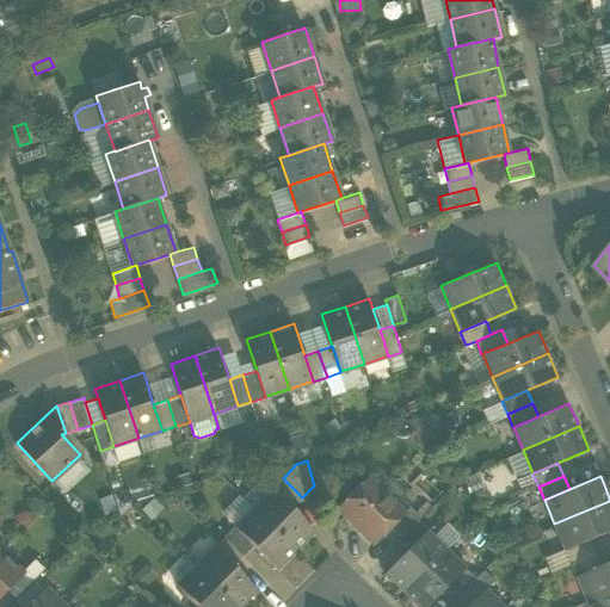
[(368,477),(339,506),(375,542),(390,526),(404,513),(368,477)]
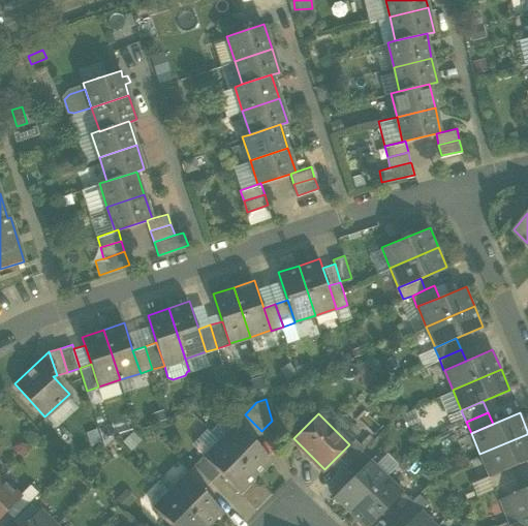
[(261,431),(245,414),(236,423),(236,424),(252,439),(261,431)]
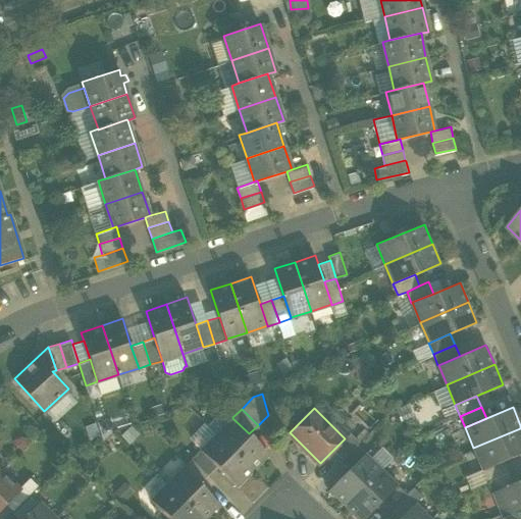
[(249,433),(232,418),(217,433),(254,470),(269,454),(249,433)]
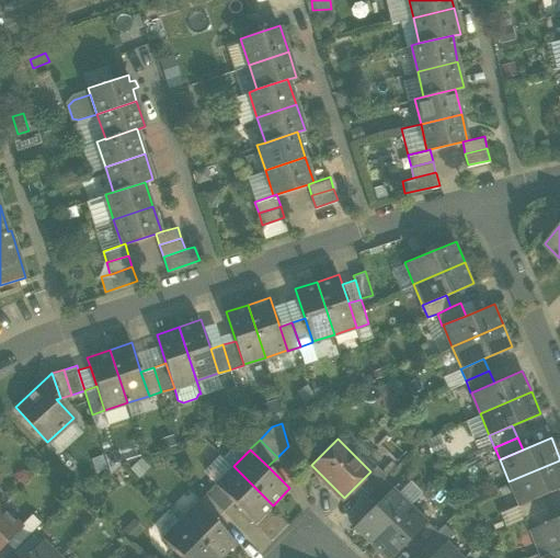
[(559,460),(509,481),(518,504),(541,494),(559,486),(559,460)]
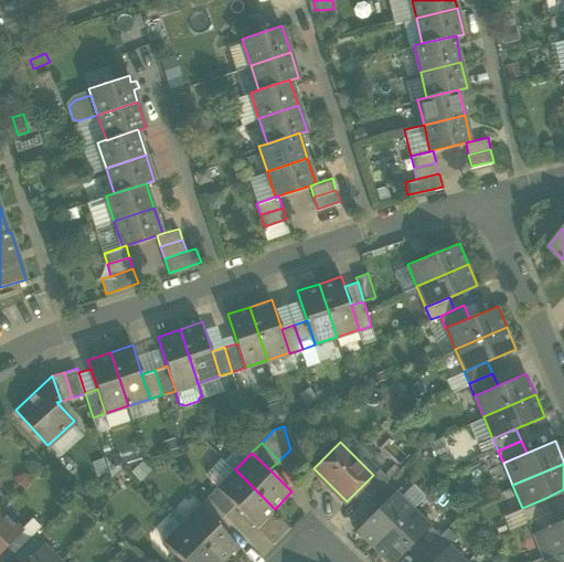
[(373,475),(361,487),(371,496),(386,480),(389,478),(380,468),(373,475)]
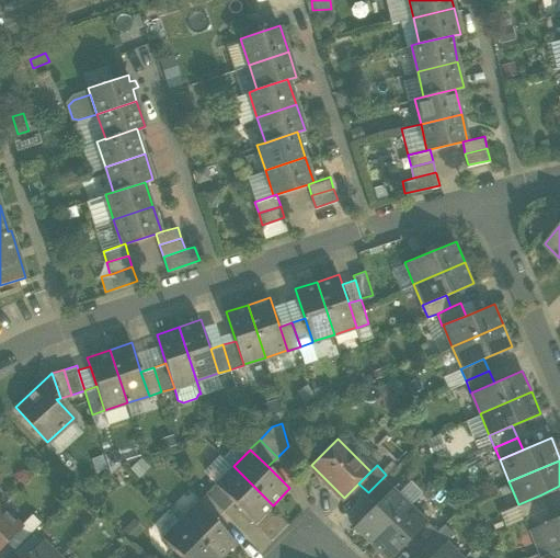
[(273,505),(233,466),(216,484),(233,501),(255,523),(273,505)]
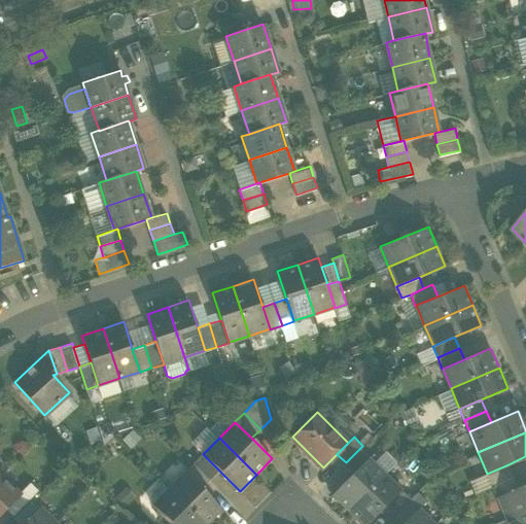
[(346,462),(344,464),(352,474),(369,456),(360,448),(346,462)]
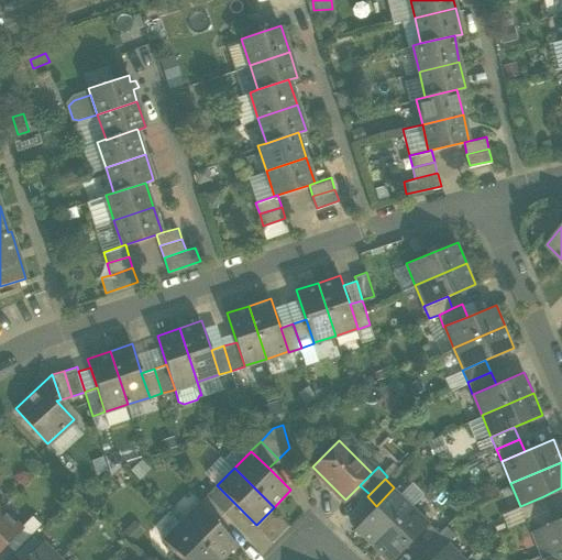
[(217,485),(216,485),(207,494),(226,512),(234,503),(217,485)]
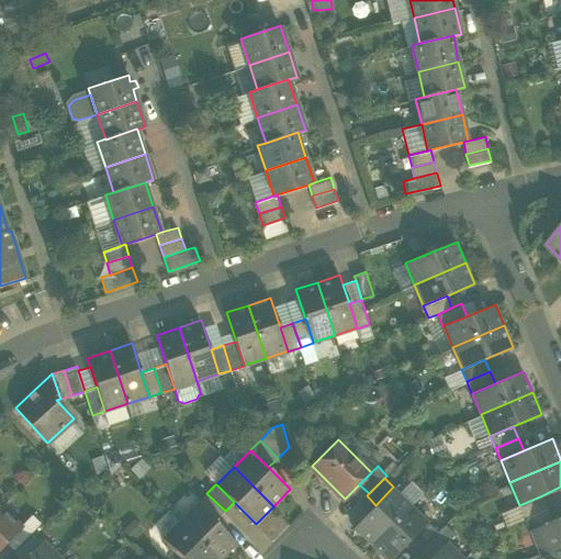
[(376,505),(354,527),(371,544),(411,504),(393,487),(376,505)]
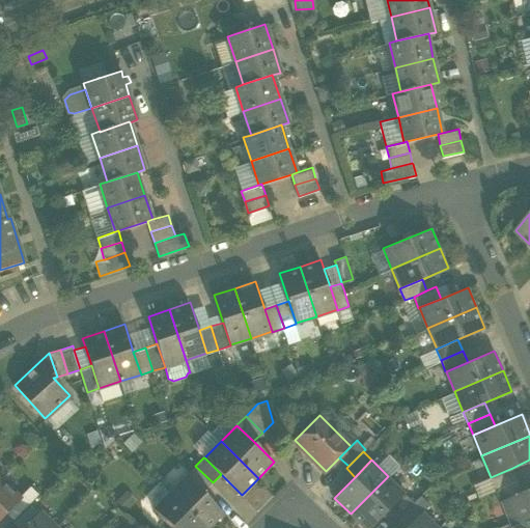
[(213,482),(195,466),(187,474),(187,475),(203,492),(213,482)]
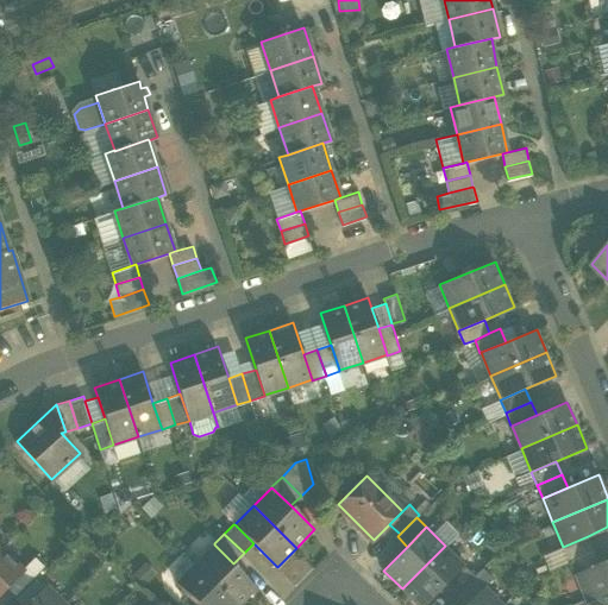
[(588,536),(563,547),(569,560),(594,549),(588,536)]
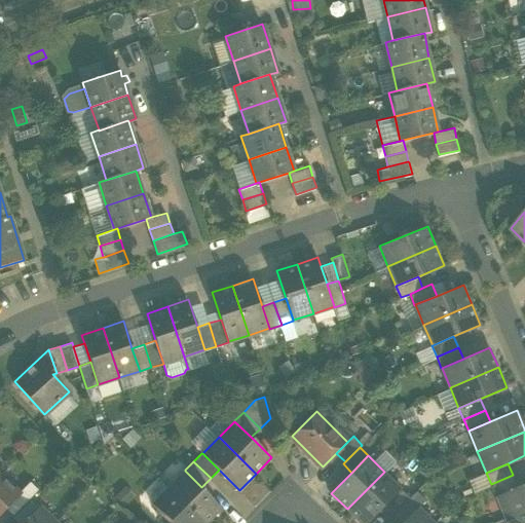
[(201,487),(185,471),(169,487),(204,522),(205,522),(222,507),(201,487)]
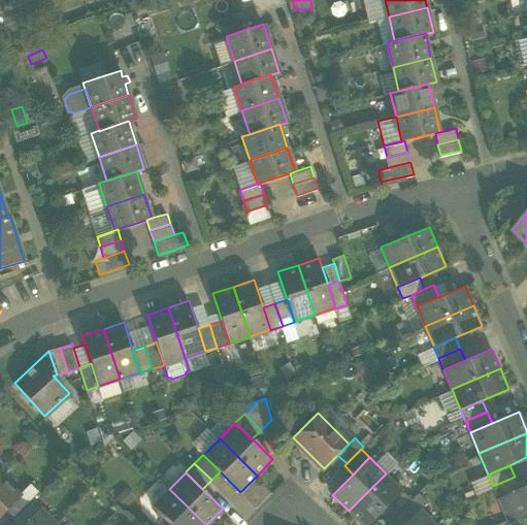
[(386,473),(349,511),(363,524),(367,524),(386,507),(402,490),(386,473)]
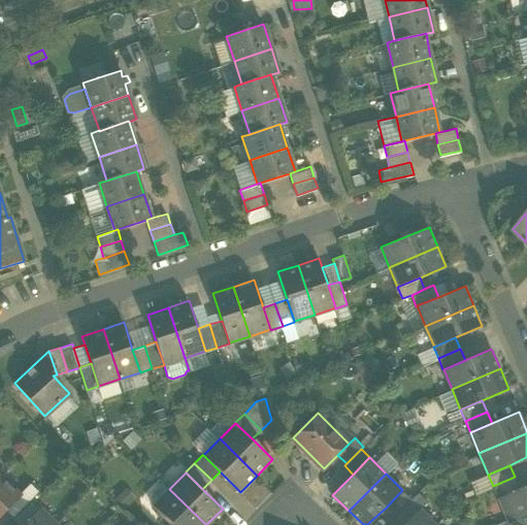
[(0,477),(0,476),(0,513),(19,494),(0,477)]
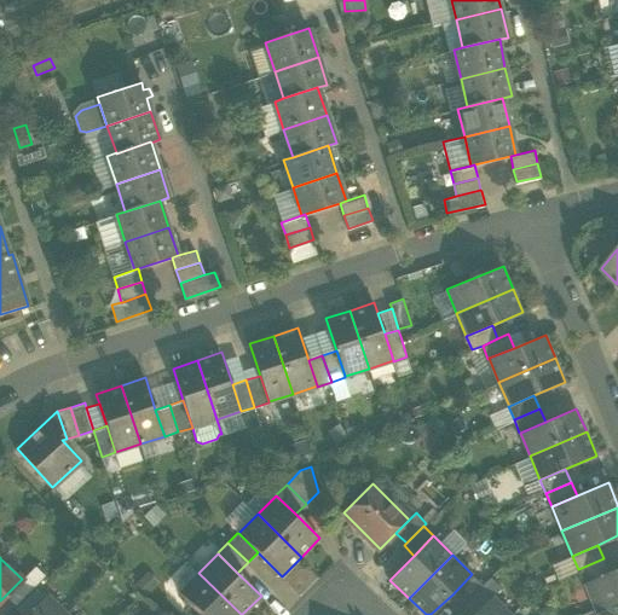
[(604,558),(578,569),(584,582),(610,572),(604,558)]
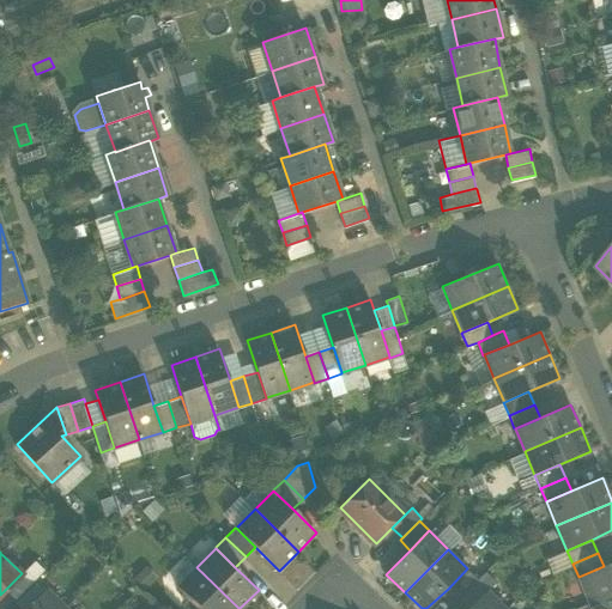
[(35,560),(25,571),(35,579),(44,570),(35,560)]
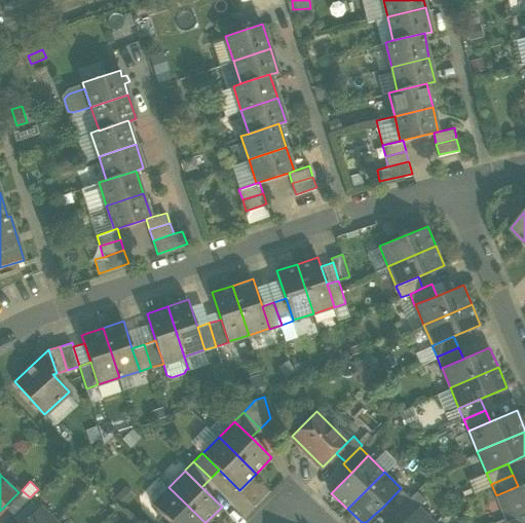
[(524,483),(518,486),(496,495),(505,517),(524,508),(524,483)]
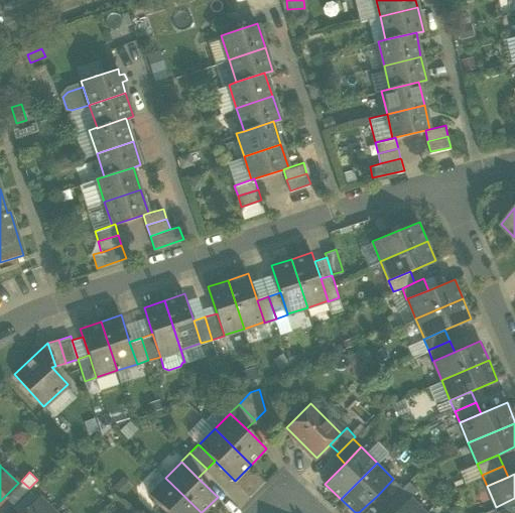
[(201,512),(165,478),(150,494),(169,512),(201,512)]
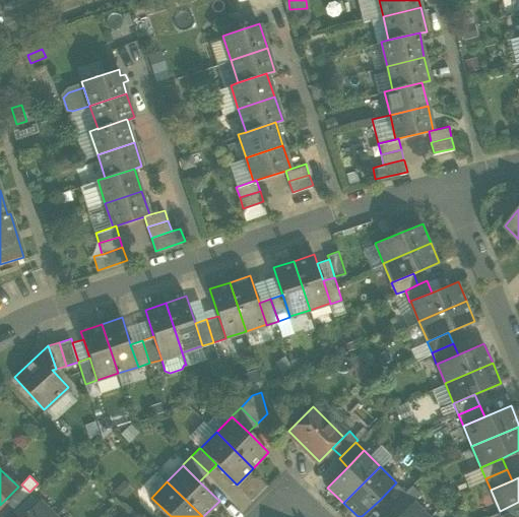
[(396,482),(380,500),(388,508),(405,492),(396,482)]
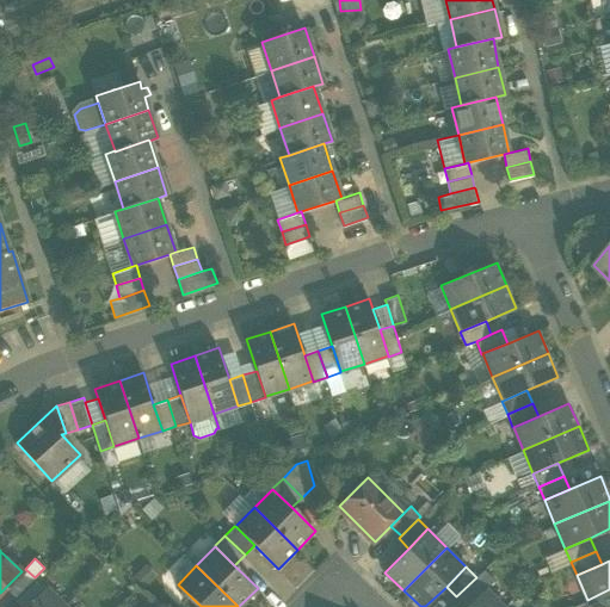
[(25,569),(7,588),(16,596),(35,577),(25,569)]
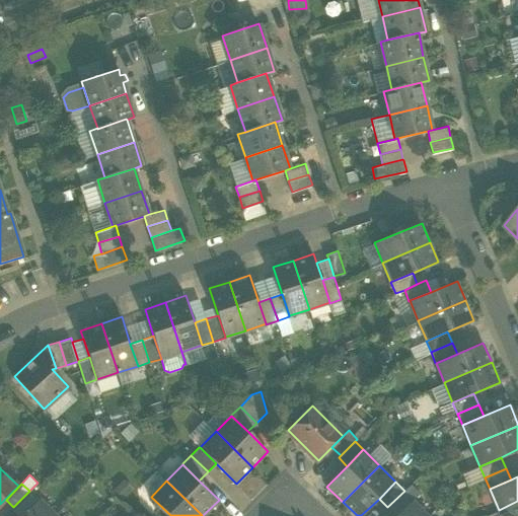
[(404,491),(387,507),(396,515),(413,499),(404,491)]
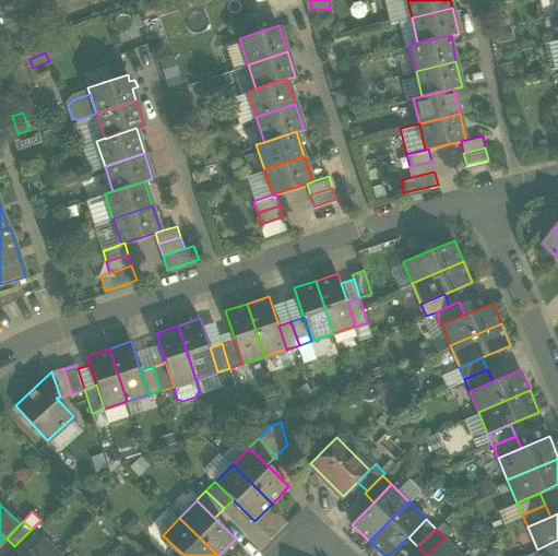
[(33,530),(15,548),(22,555),(25,555),(43,540),(33,530)]
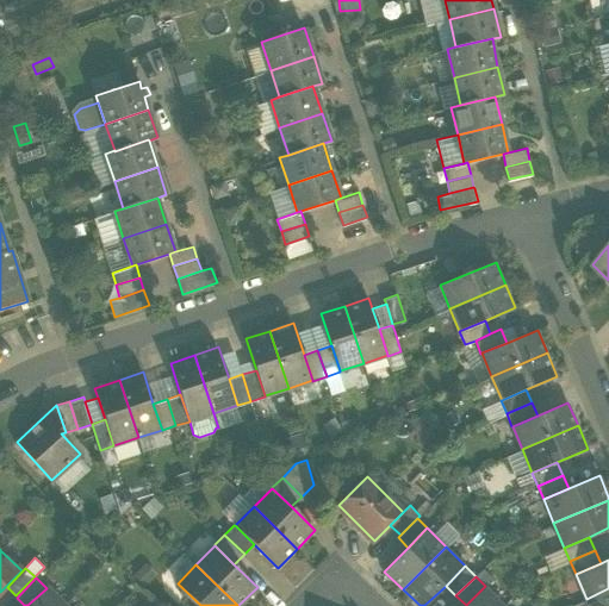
[(466,605),(465,605),(502,605),(504,605),(485,586),(466,605)]
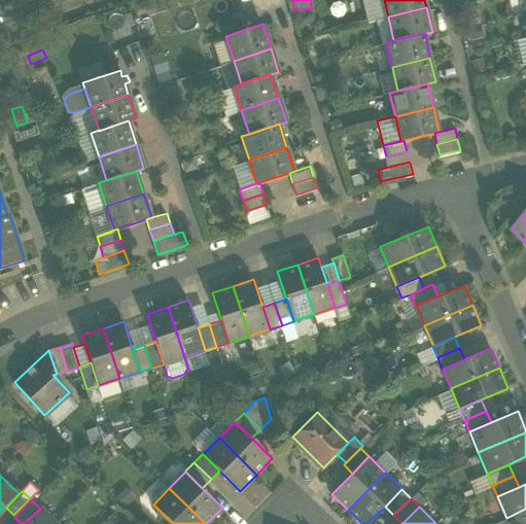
[(24,523),(54,523),(55,523),(40,509),(24,523)]
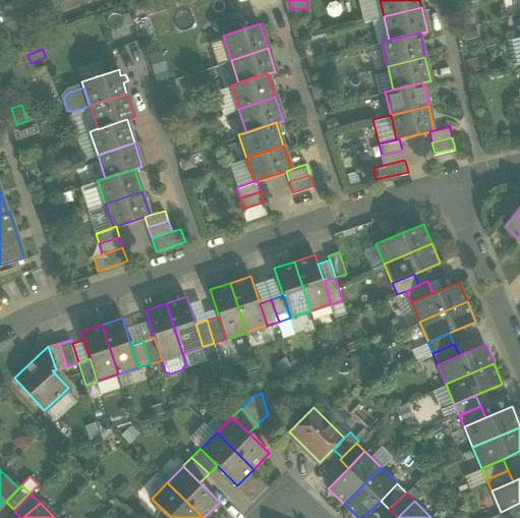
[(519,503),(501,512),(503,517),(519,517),(519,503)]
